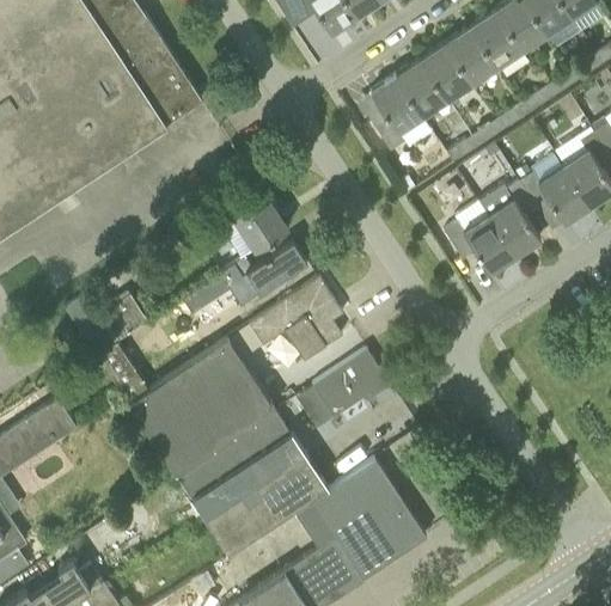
[(0,0),(0,233),(202,101),(135,0),(0,0)]
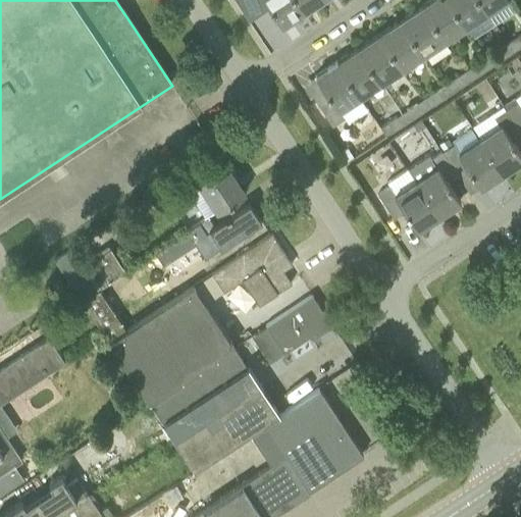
[(282,30),(304,15),(294,0),(247,0),(260,18),(270,11),(282,30)]
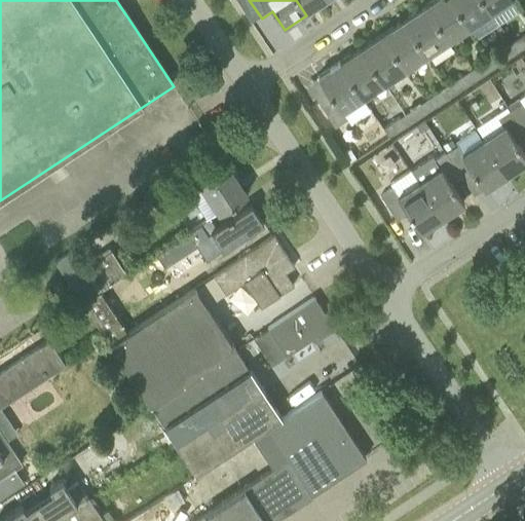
[(296,0),(306,15),(328,1),(327,0),(296,0)]
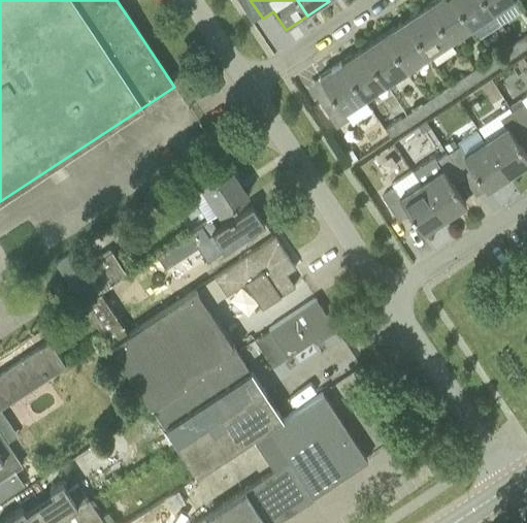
[(452,44),(472,31),(452,0),(439,0),(427,9),(452,44)]
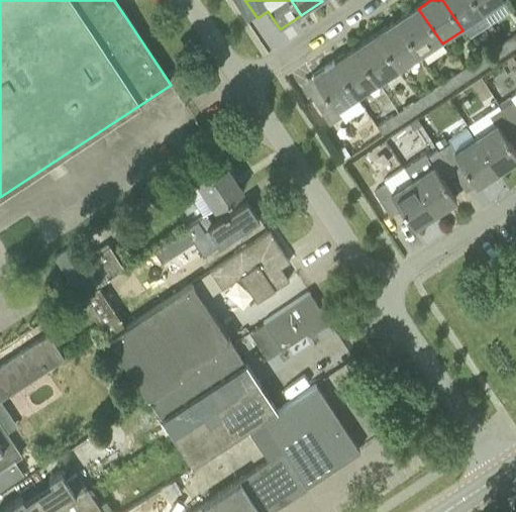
[(442,0),(462,30),(484,16),(473,0),(442,0)]
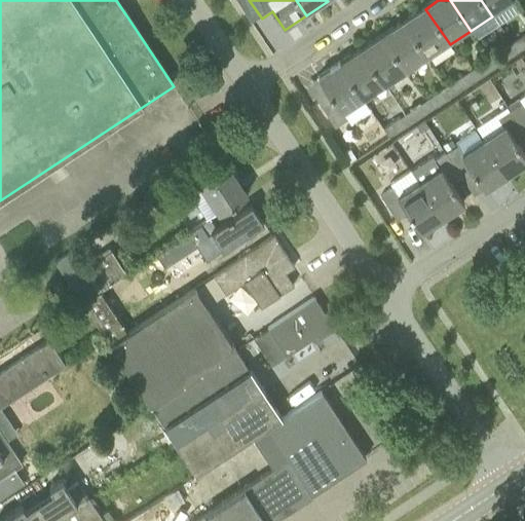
[(514,2),(512,0),(481,0),(492,16),(514,2)]
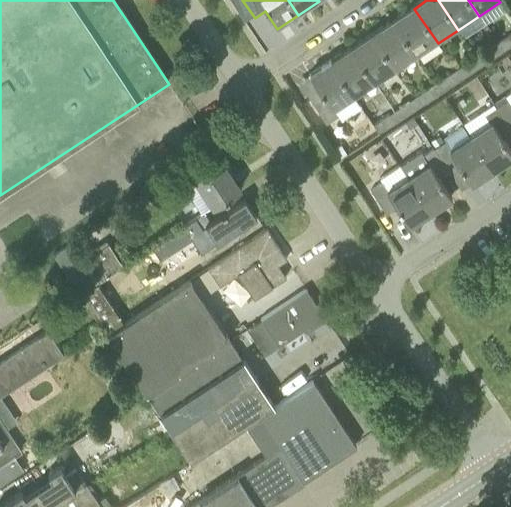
[(416,57),(438,43),(414,9),(393,22),(416,57)]
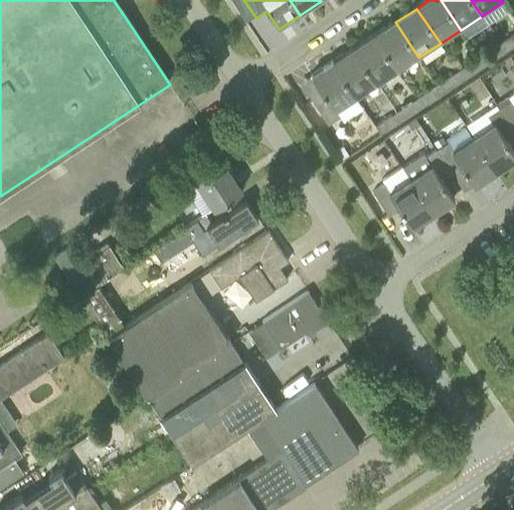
[(397,71),(418,57),(395,22),(374,36),(397,71)]
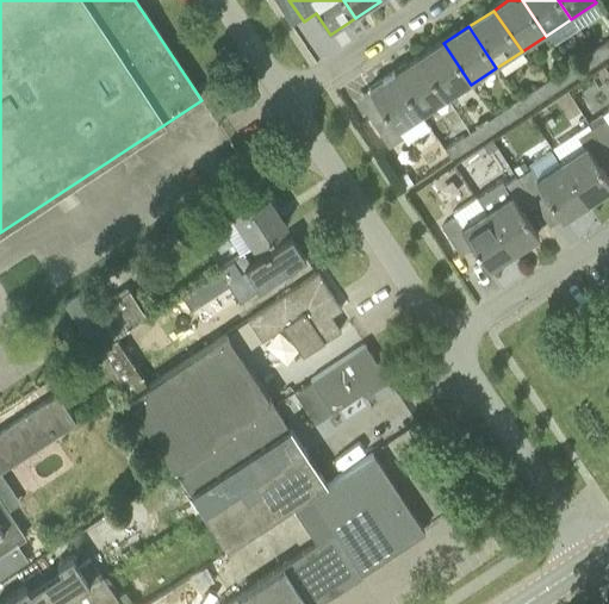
[(446,101),(471,85),(443,43),(418,60),(446,101)]
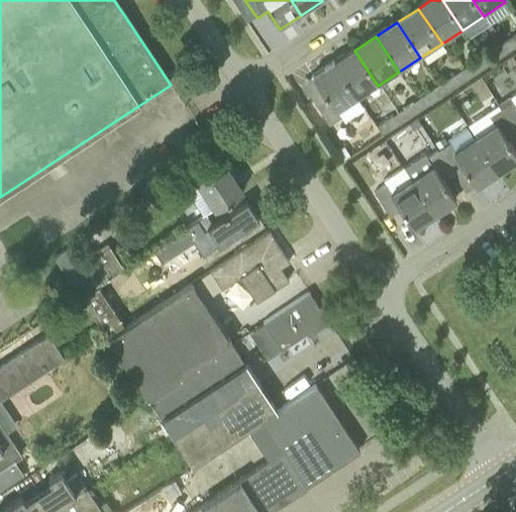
[(515,36),(503,45),(509,55),(515,49),(515,36)]
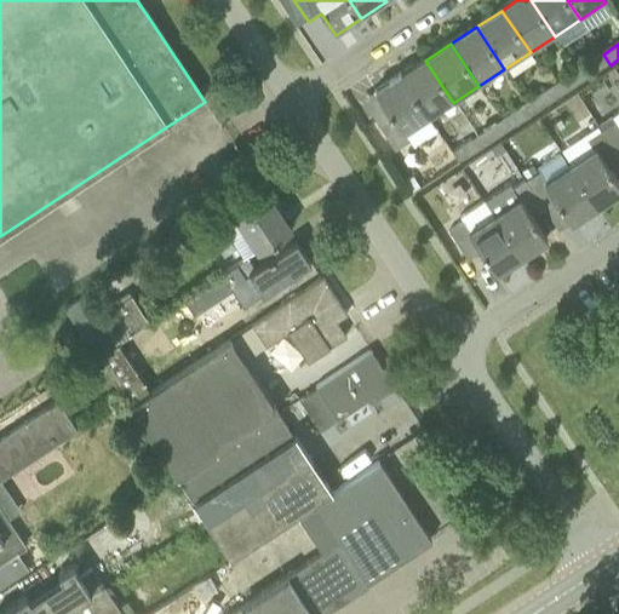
[(579,72),(585,82),(611,66),(603,55),(579,72)]
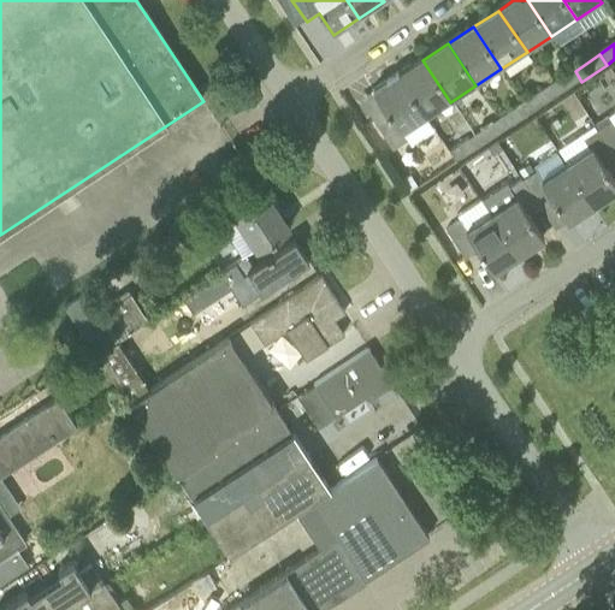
[(425,119),(450,102),(423,60),(397,77),(425,119)]
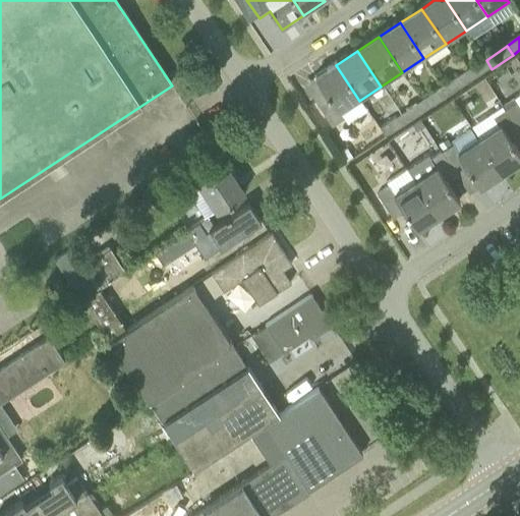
[(464,74),(470,83),(492,69),(486,60),(464,74)]
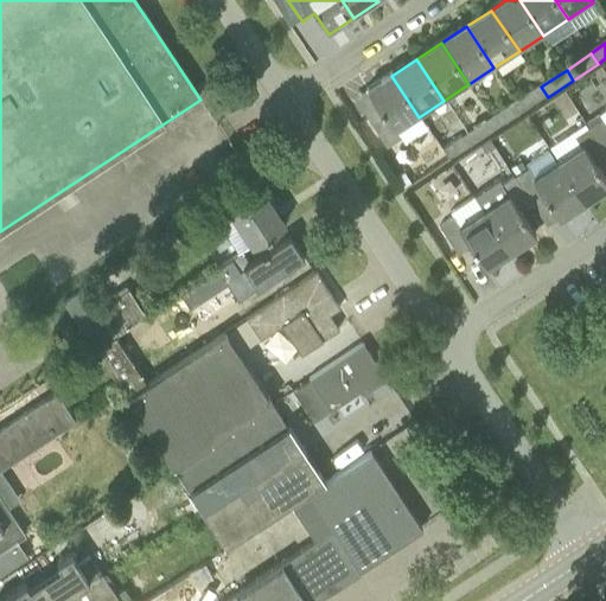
[(396,133),(419,117),(391,76),(367,91),(381,113),(368,121),(388,151),(401,141),(396,133)]
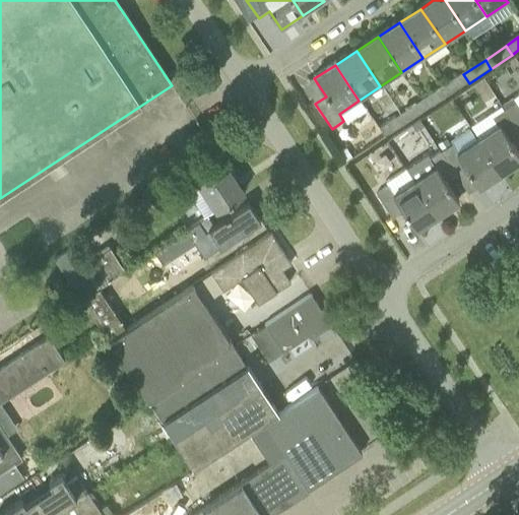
[(443,88),(448,97),(469,83),(463,74),(443,88)]
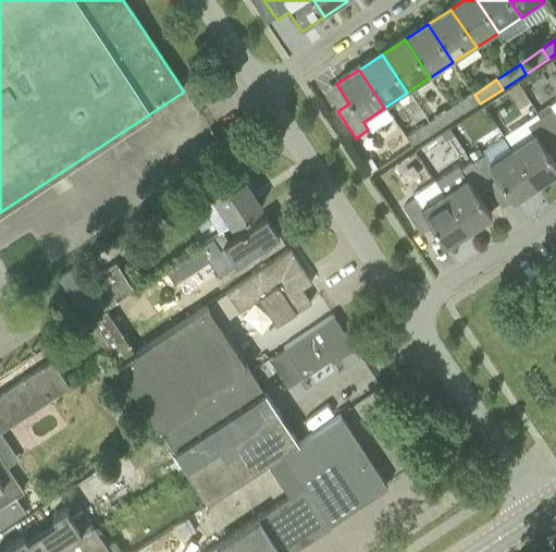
[(452,110),(458,119),(480,103),(474,95),(452,110)]
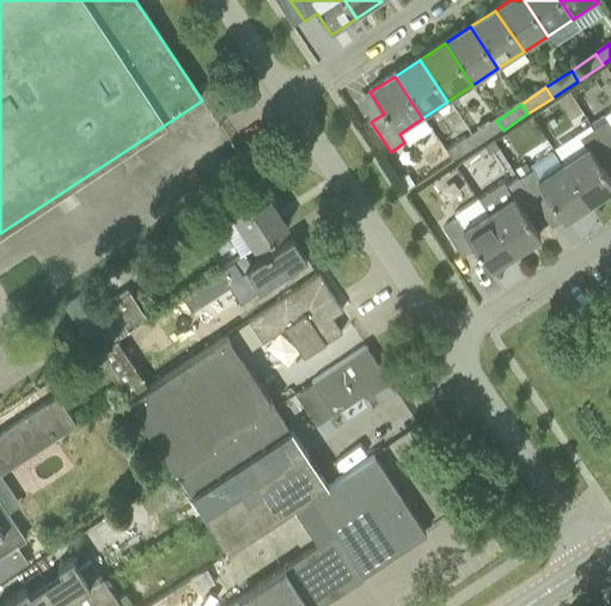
[(471,136),(478,147),(503,130),(496,121),(471,136)]
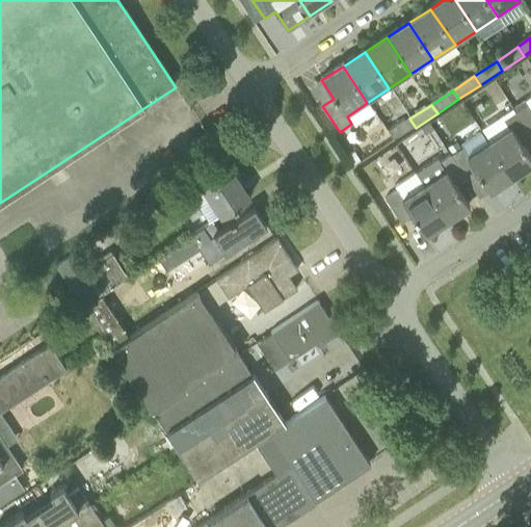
[(530,111),(528,107),(515,115),(530,137),(530,111)]
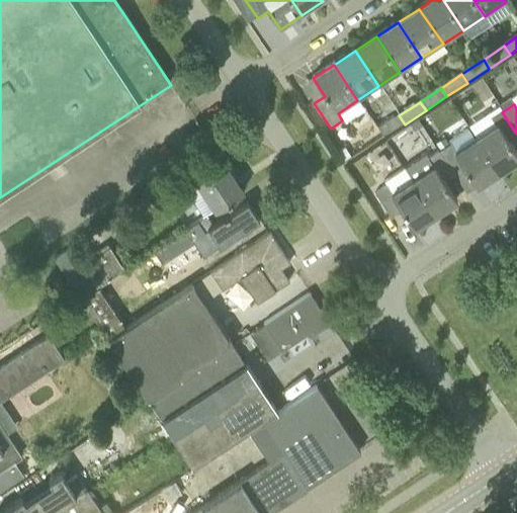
[(477,140),(499,175),(516,163),(516,155),(509,144),(516,138),(516,134),(502,112),(491,119),(496,126),(477,140)]
